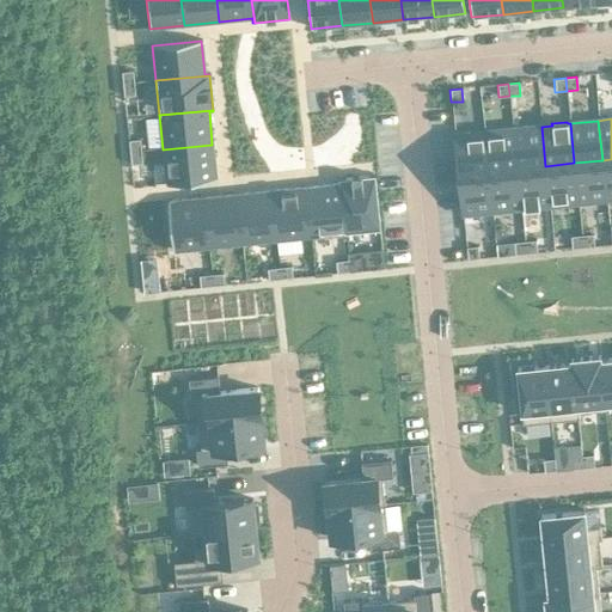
[(542,127),(513,129),(516,169),(545,166),(542,127)]
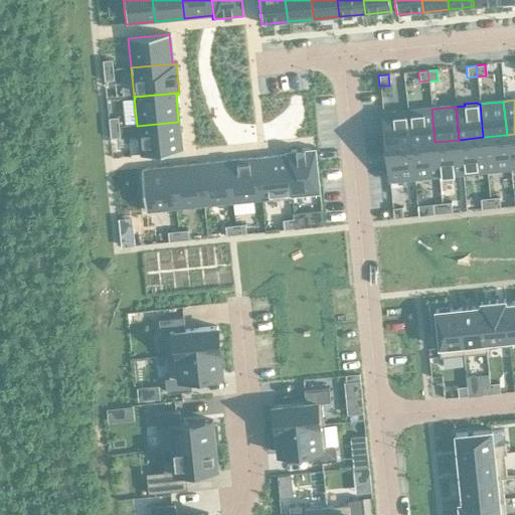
[(419,110),(407,112),(410,145),(435,142),(432,109),(419,110)]
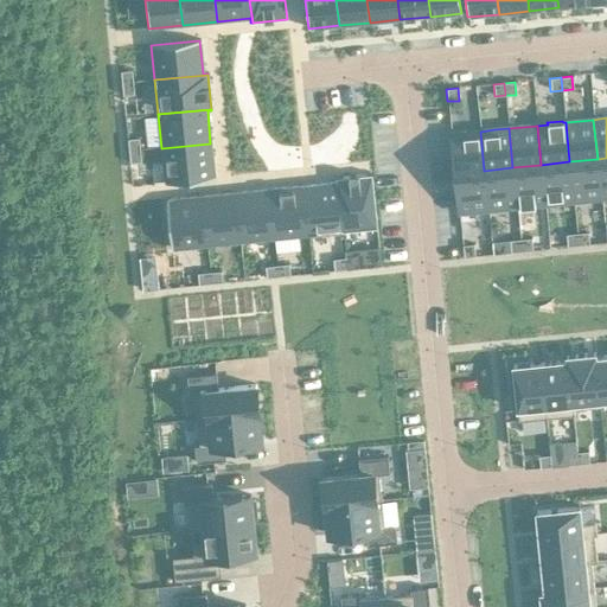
[(480,132),(451,134),(455,173),(484,171),(480,132)]
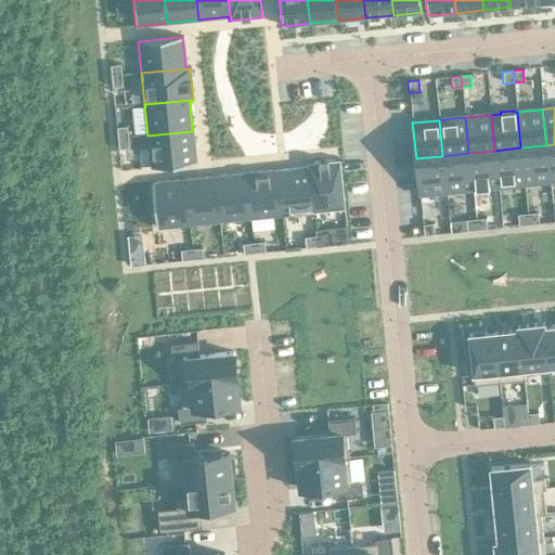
[(192,131),(147,136),(151,167),(195,163),(192,131)]
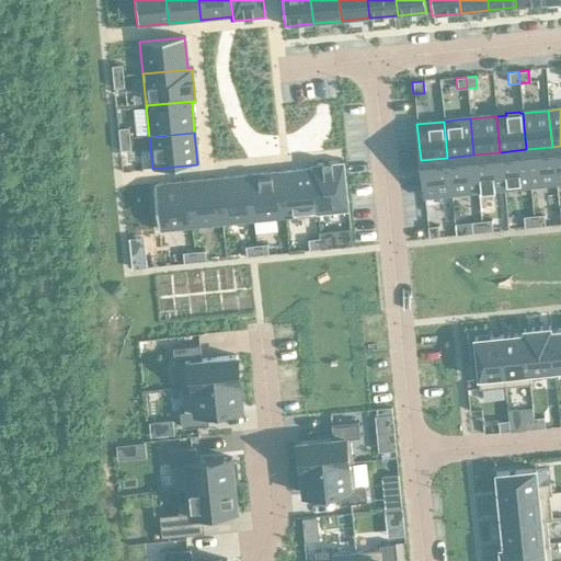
[(552,147),(526,149),(529,185),(556,183),(552,147)]
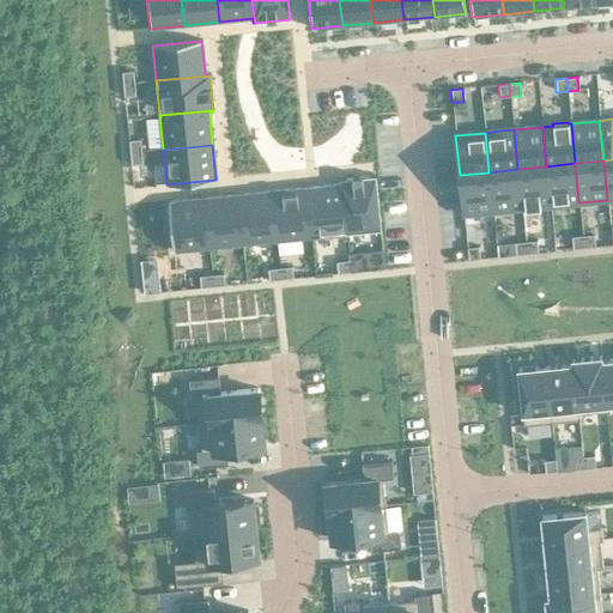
[(575,163),(546,167),(550,206),(578,202),(575,163)]
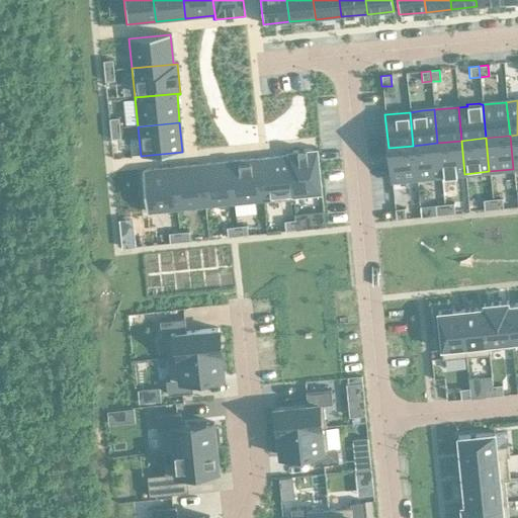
[(461,141),(437,143),(441,176),(443,176),(443,178),(456,176),(456,175),(464,174),(461,141)]
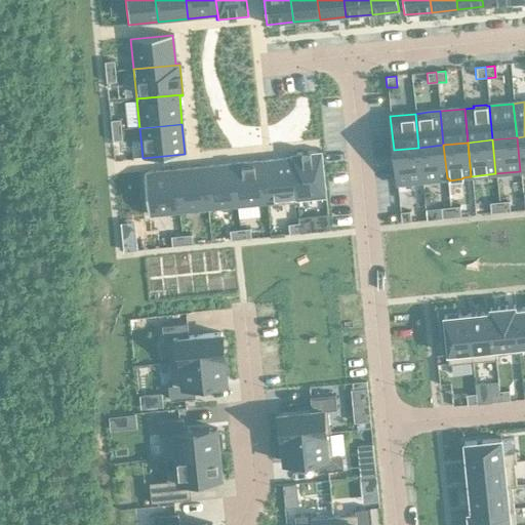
[(443,145),(418,148),(422,182),(447,178),(443,145)]
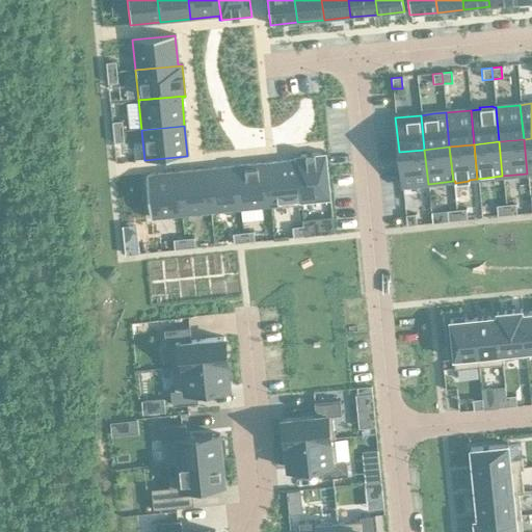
[(424,150),(399,152),(402,186),(428,184),(424,150)]
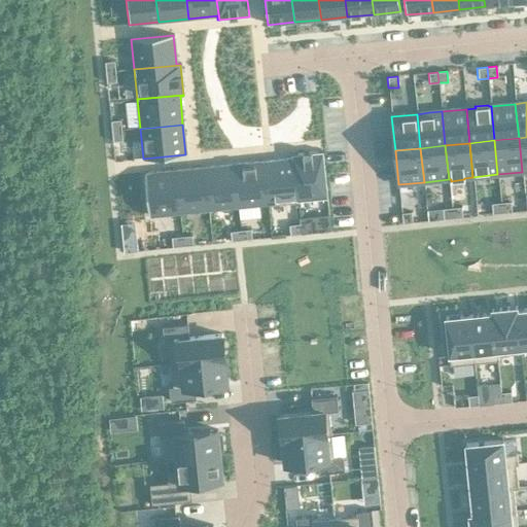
[(321,151),(292,154),(297,201),(327,199),(322,151),(321,151)]
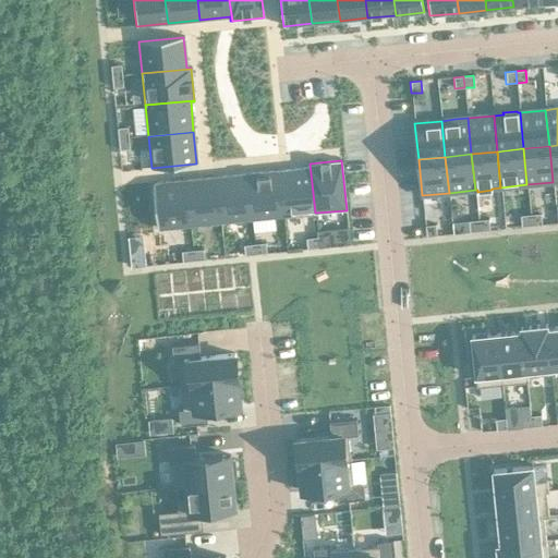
[(308,168),(279,171),(283,216),(315,213),(310,164),(307,164),(308,168)]
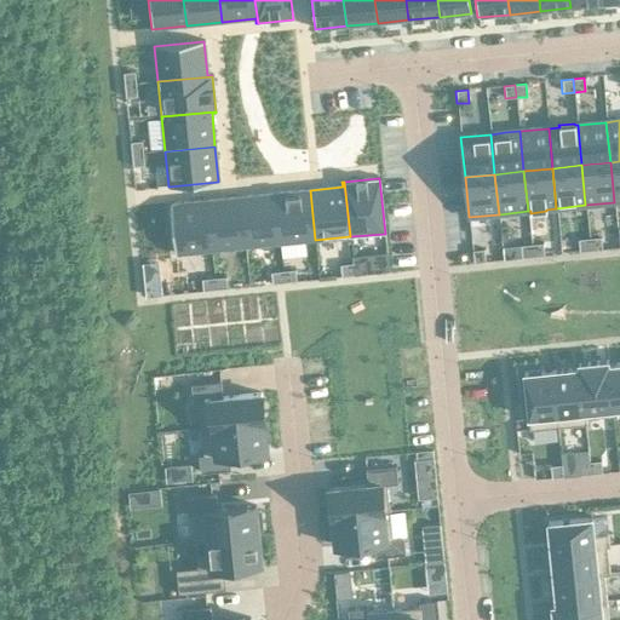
[(310,190),(275,194),(280,244),(315,240),(310,190)]
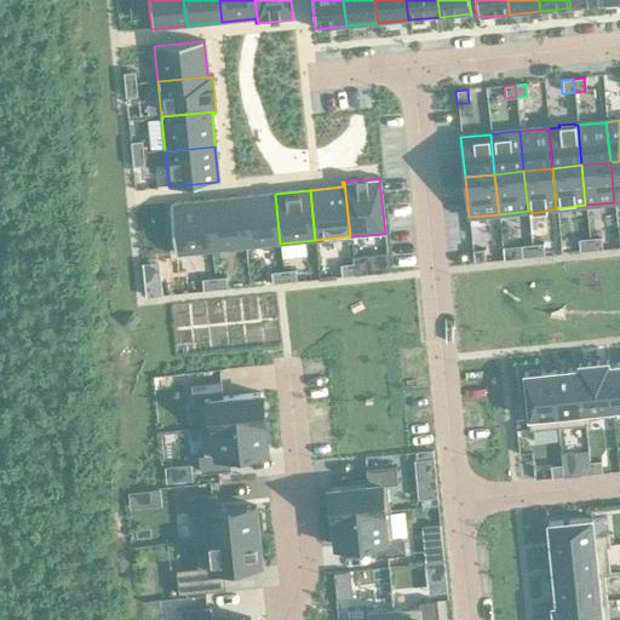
[(275,194),(240,197),(245,247),(280,244),(275,194)]
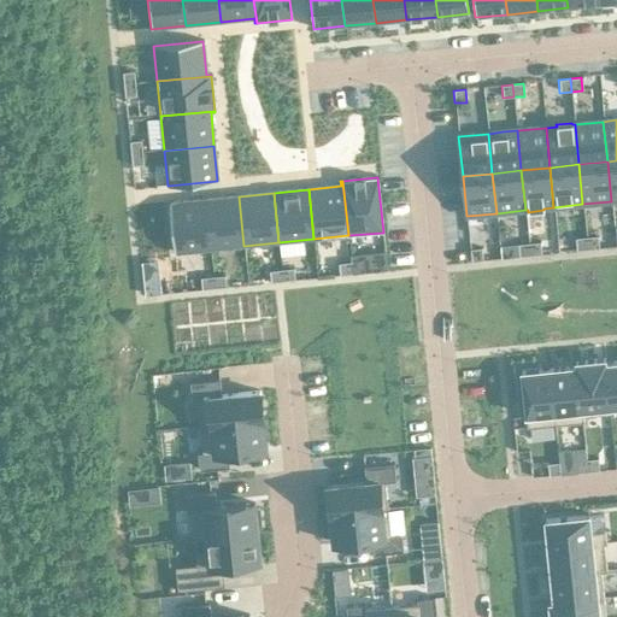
[(239,197),(204,200),(209,250),(244,246),(239,197)]
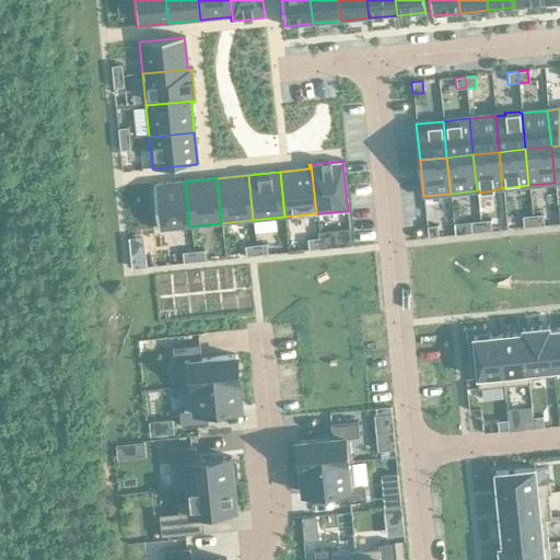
[(185,182),(153,185),(158,230),(189,226),(185,182)]
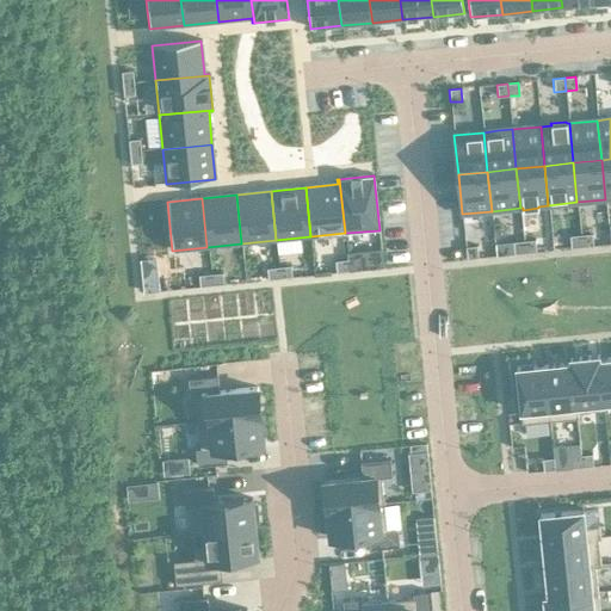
[(592,234),(580,235),(581,247),(593,247),(592,234)]
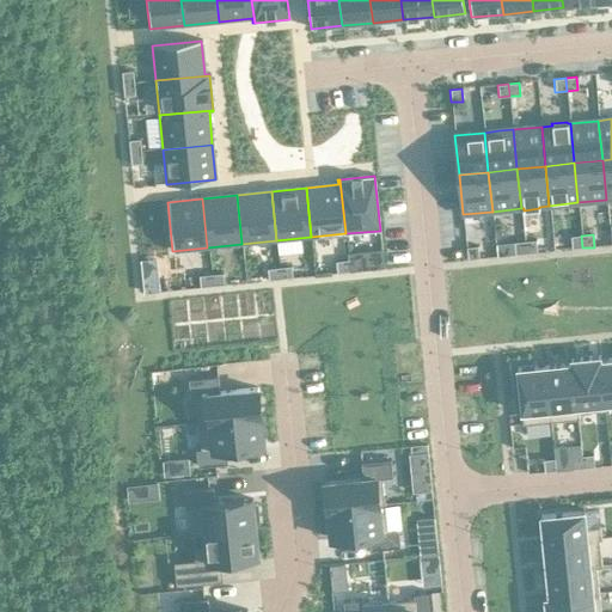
[(581,236),(570,237),(571,249),(582,248),(581,236)]
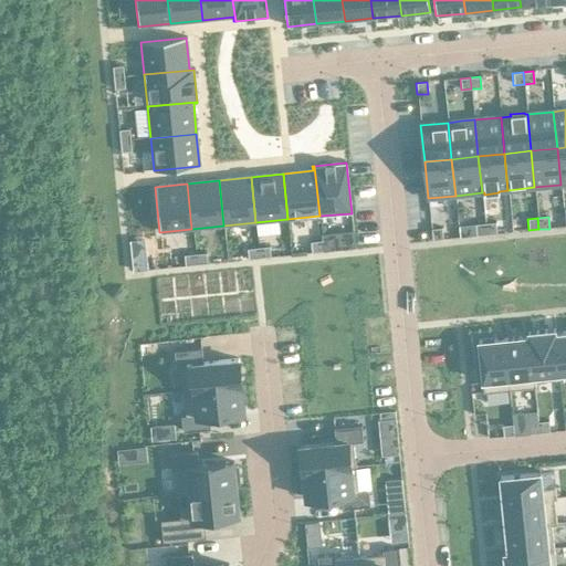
[(495,222),(485,223),(485,234),(496,234),(495,222)]
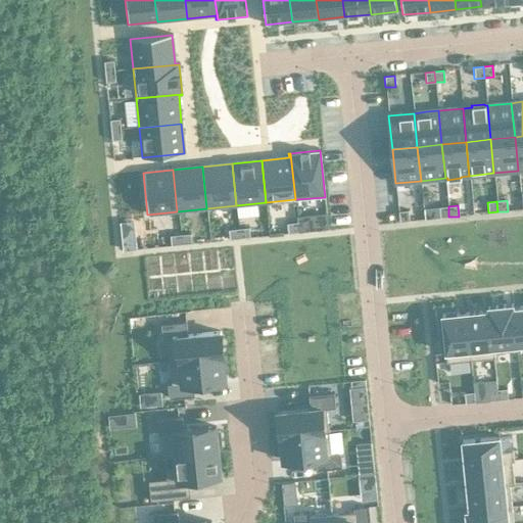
[(448,206),(438,207),(439,218),(448,217),(448,206)]
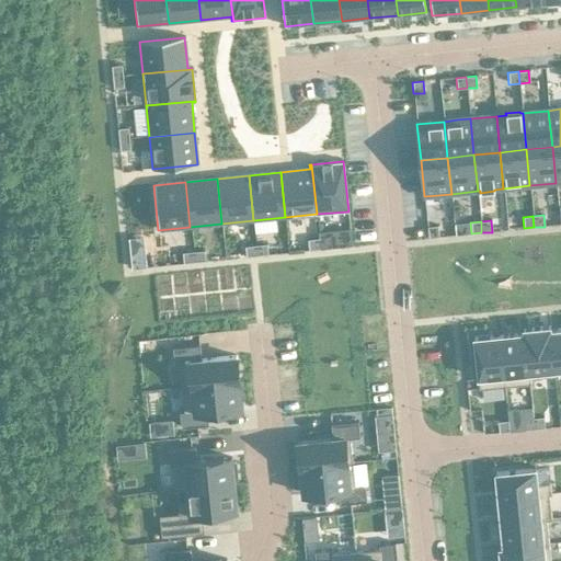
[(437,226),(427,227),(428,239),(438,238),(437,226)]
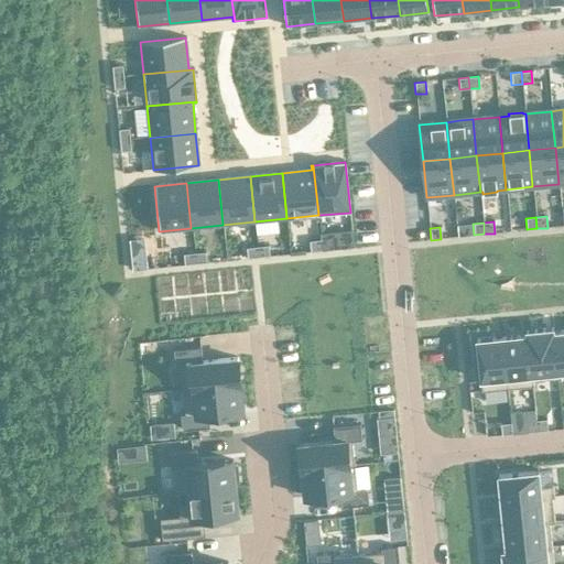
[(353,232),(321,236),(322,250),(354,247),(353,232)]
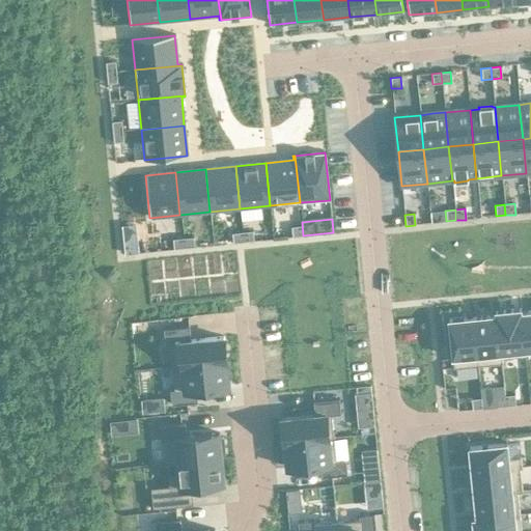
[(302,222),(290,223),(291,238),(302,236),(303,235),(302,222)]
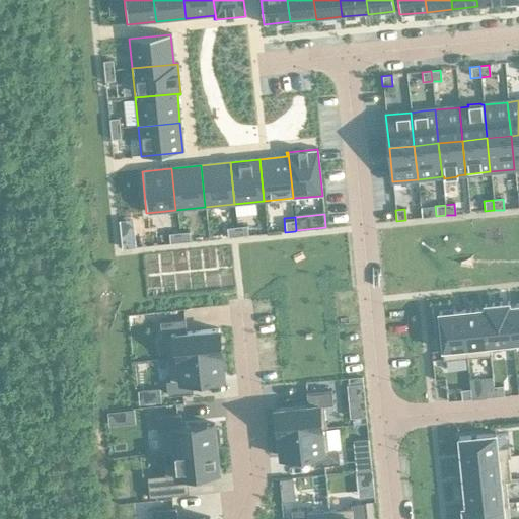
[(246,226),(236,227),(237,237),(247,235),(246,226)]
